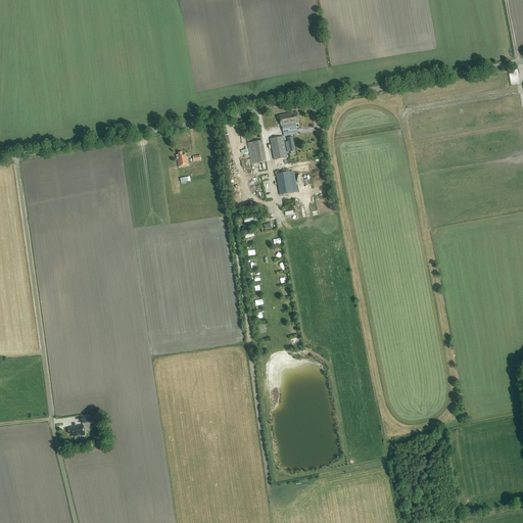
[(283,133),(293,131),(296,130),(295,124),(299,123),(297,112),(279,115),(281,127),(282,126),(283,133)]
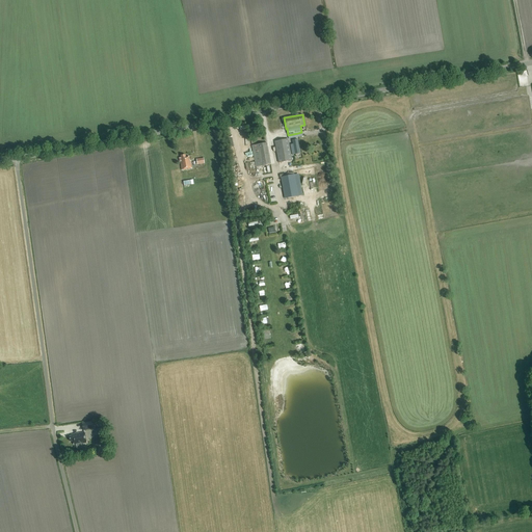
[(278,163),(292,160),(288,138),(274,141),(278,163)]
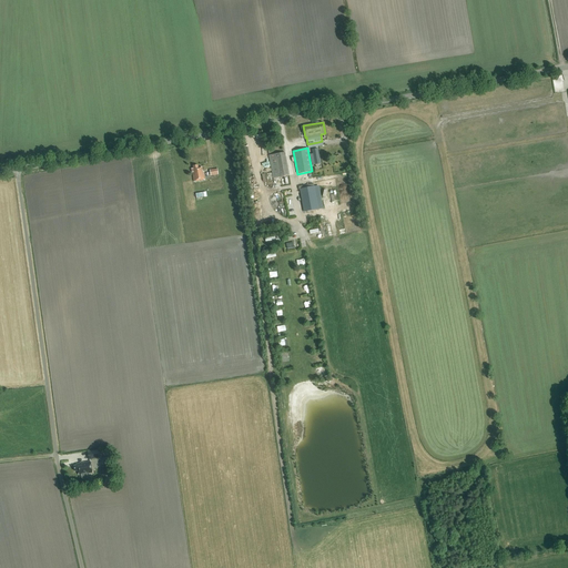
[(312,165),(321,164),(317,149),(312,150),(313,155),(311,156),(312,165)]
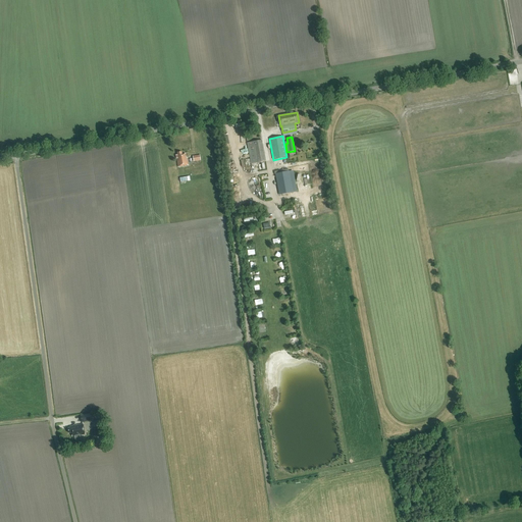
[(251,164),(266,161),(262,140),(247,143),(251,164)]
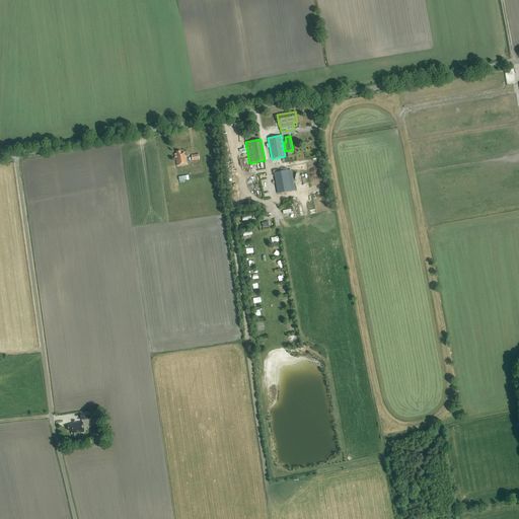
[(176,165),(187,164),(187,160),(186,160),(184,153),(181,153),(180,151),(176,152),(176,154),(174,154),(175,157),(176,165)]
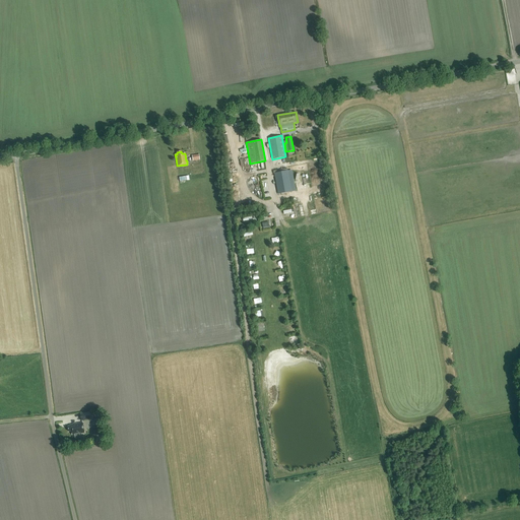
[(91,411),(80,413),(81,420),(92,418),(91,411)]
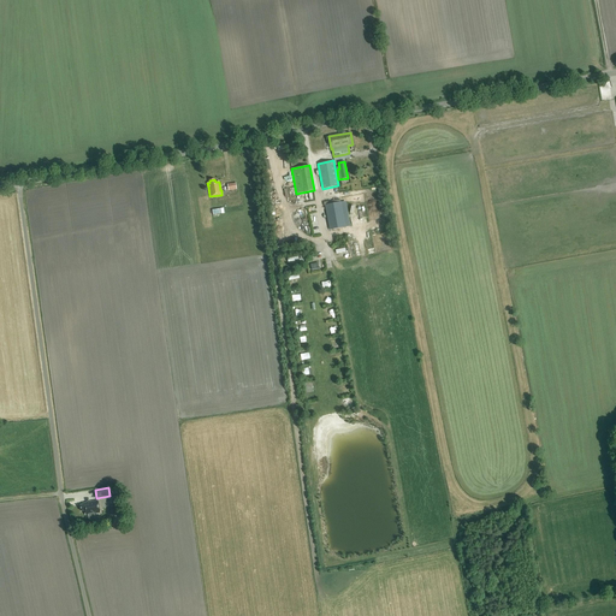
[(86,515),(100,513),(98,501),(82,503),(83,505),(81,505),(81,511),(84,510),(86,515)]
